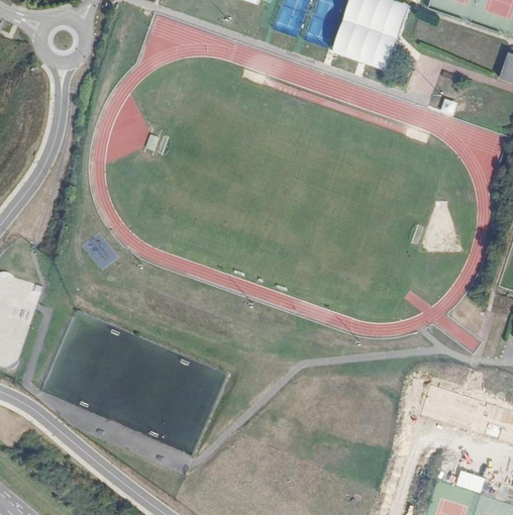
[(407,4),(395,0),(347,0),(330,52),(384,70),(407,4)]
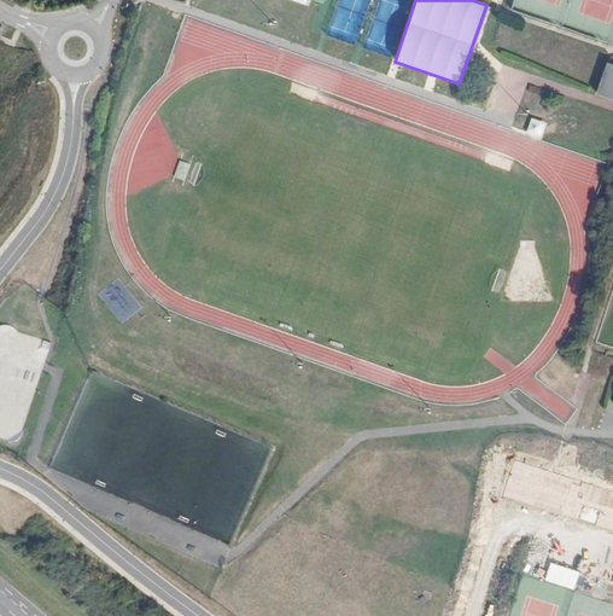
[(612,69),(609,68),(600,93),(612,97),(612,69)]
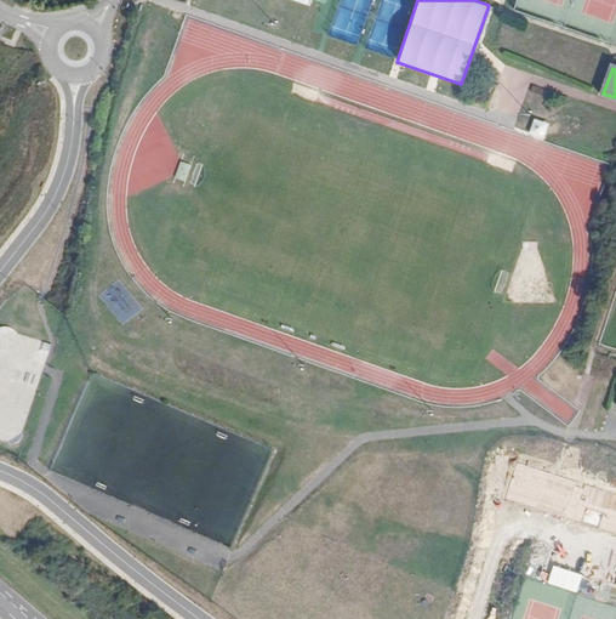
[(615,493),(512,460),(500,497),(615,532),(615,493)]
